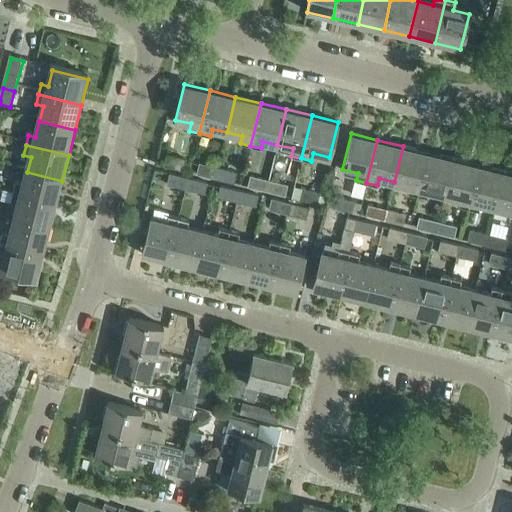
[(407,193),(417,195),(428,152),(403,146),(394,182),(409,185),(407,193)]
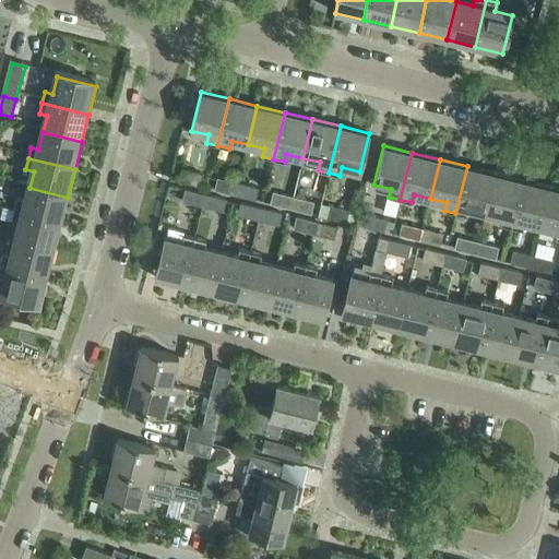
[(468,207),(486,212),(495,173),(467,166),(455,213),(467,216),(468,207)]
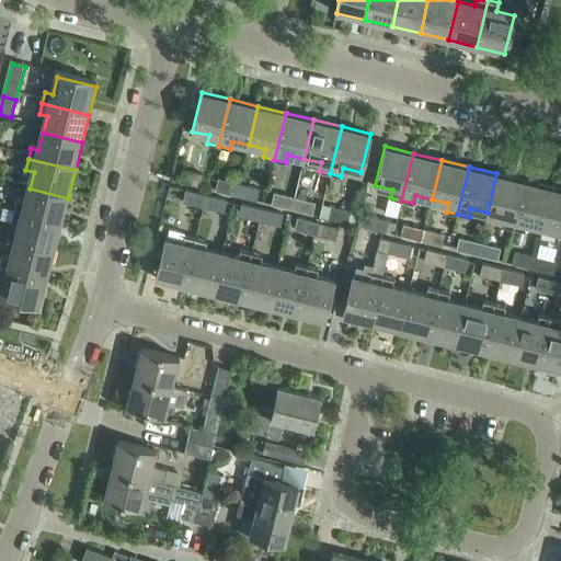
[(180,182),(201,187),(203,175),(182,170),(180,182)]
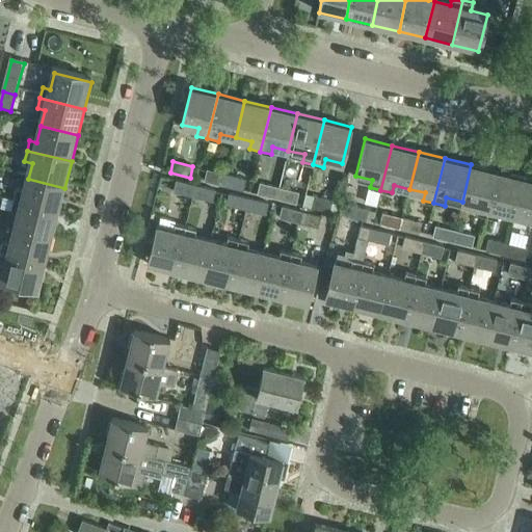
[(476,213),(486,216),(498,171),(471,164),(462,202),(478,206),(476,213)]
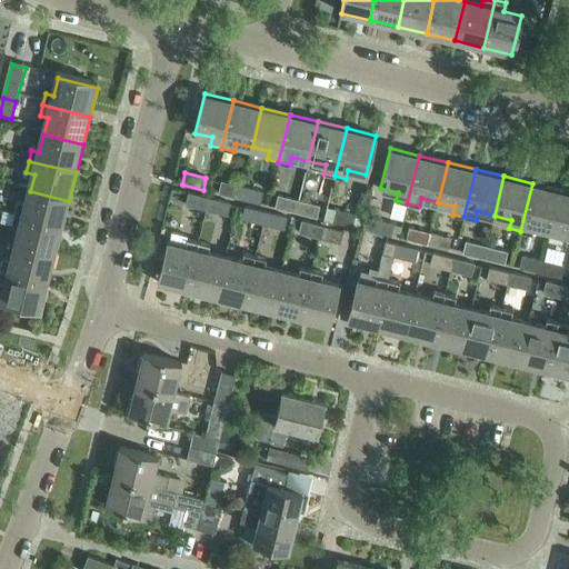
[(218,193),(239,199),(241,187),(221,181),(218,193)]
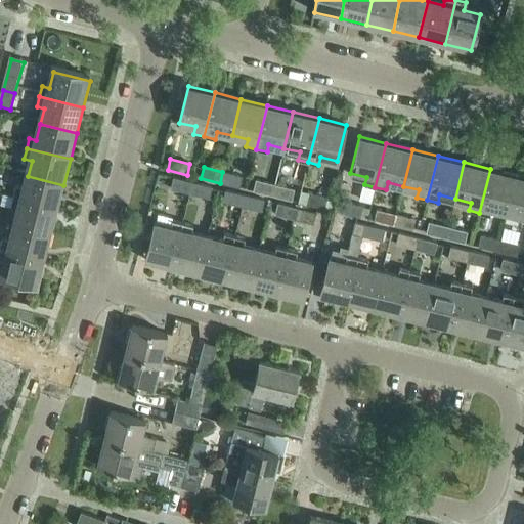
[(491,208),(507,212),(516,175),(490,169),(479,213),(489,216),(491,208)]
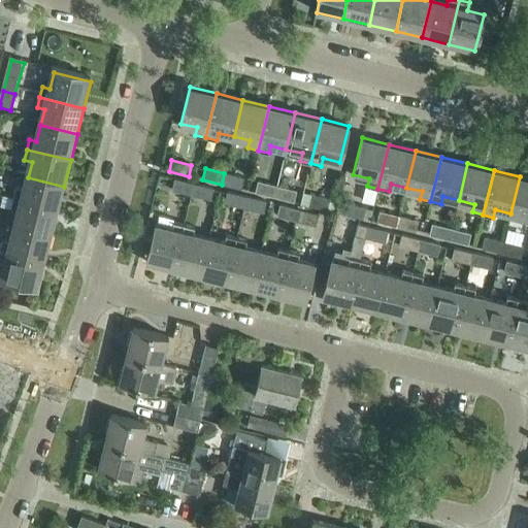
[(224,173),(222,185),(241,189),(244,177),(224,173)]
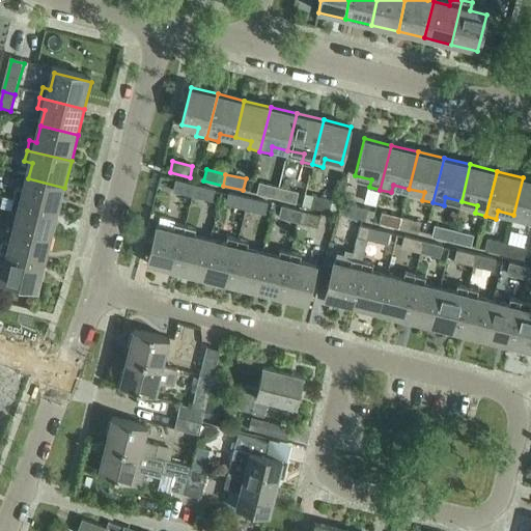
[(528,226),(530,226),(530,178),(523,177),(513,215),(529,219),(528,226)]
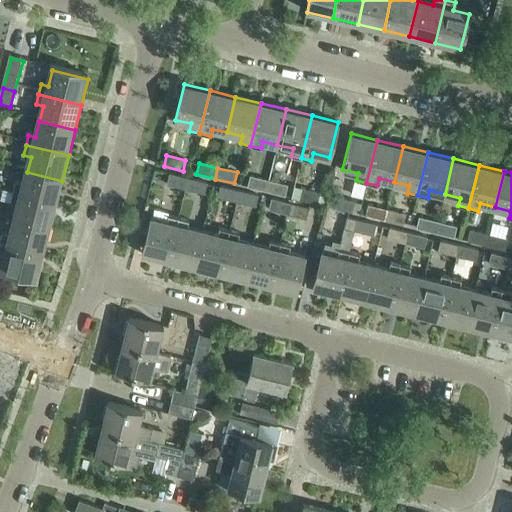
[(15,186),(13,196),(56,206),(62,181),(27,172),(23,188),(15,186)]
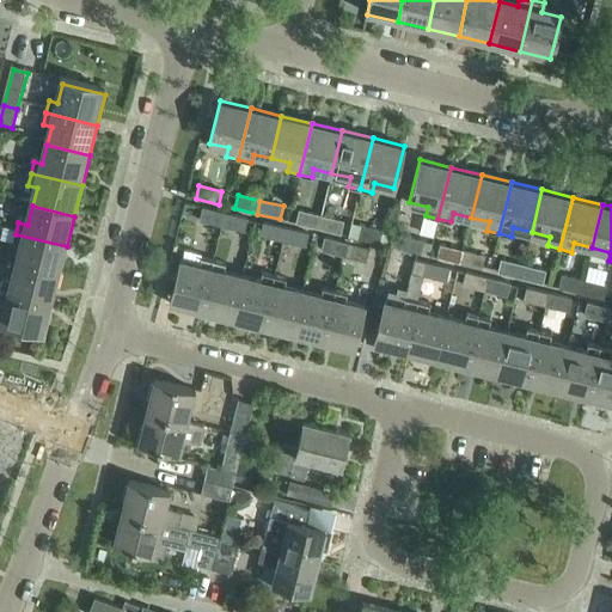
[(200,221),(221,226),(225,213),(202,208),(200,221)]
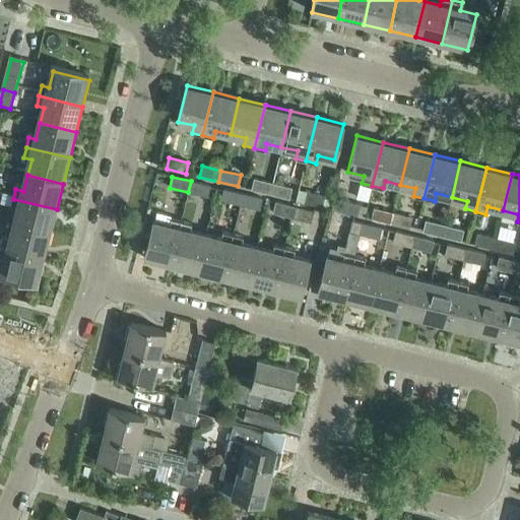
[(251,190),(269,194),(272,183),(254,179),(251,190)]
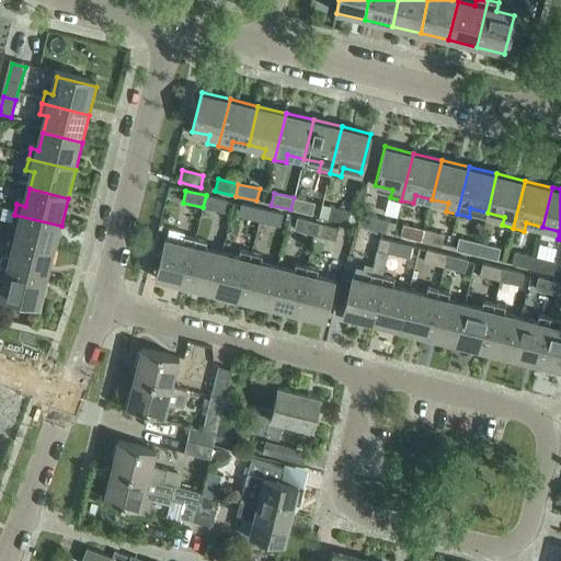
[(206,195),(203,207),(224,213),(227,201),(206,195)]
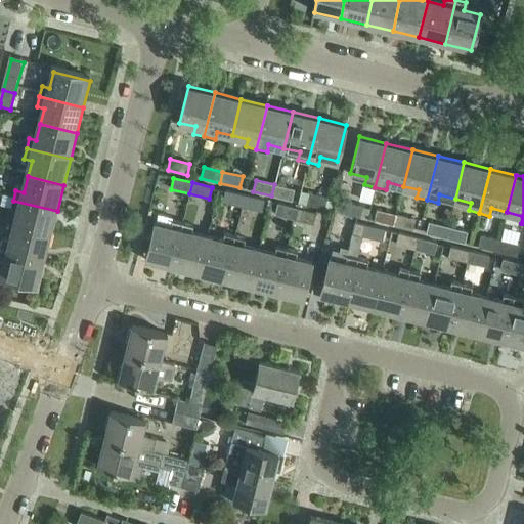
[(274,184),(271,195),(292,201),(294,189),(274,184)]
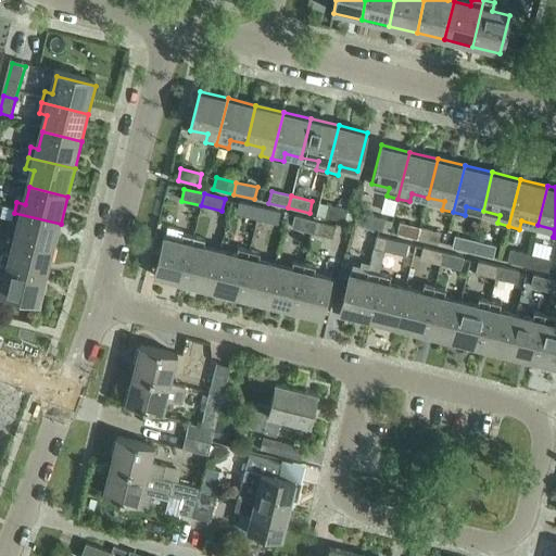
[(236,214),(256,219),(260,207),(239,202),(236,214)]
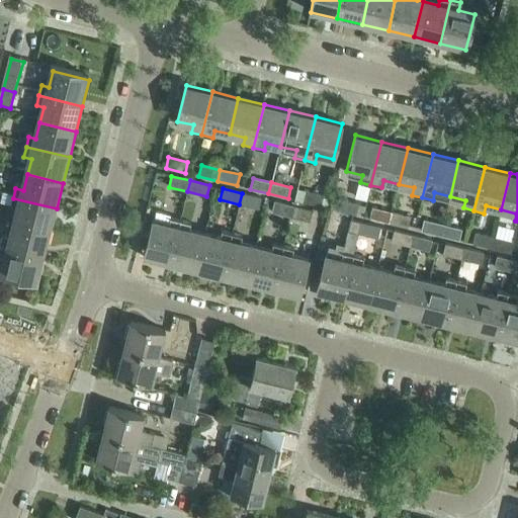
[(301,201),(321,206),(324,195),(305,190),(301,201)]
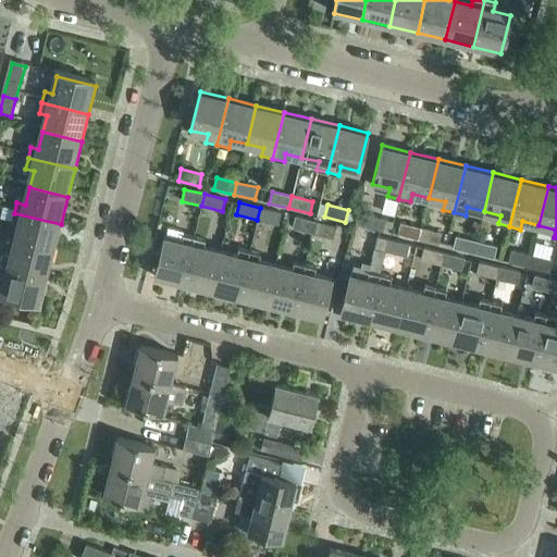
[(260,208),(257,220),(277,225),(281,213),(260,208)]
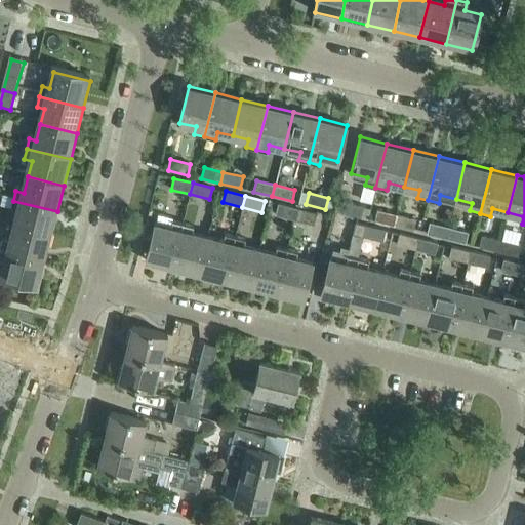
[(18,212),(14,229),(51,238),(57,211),(13,201),(11,211),(18,212)]
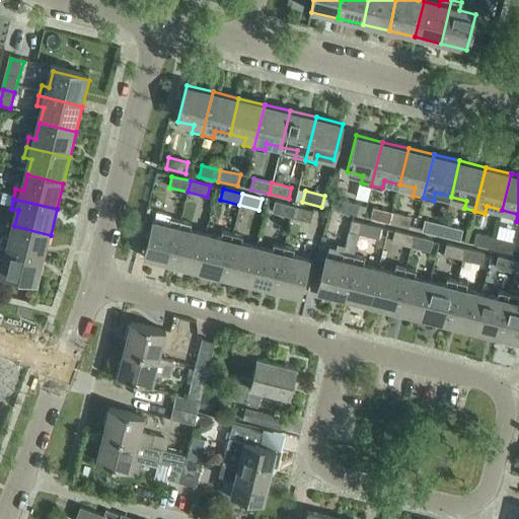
[(338,211),(357,215),(359,205),(340,200),(338,211)]
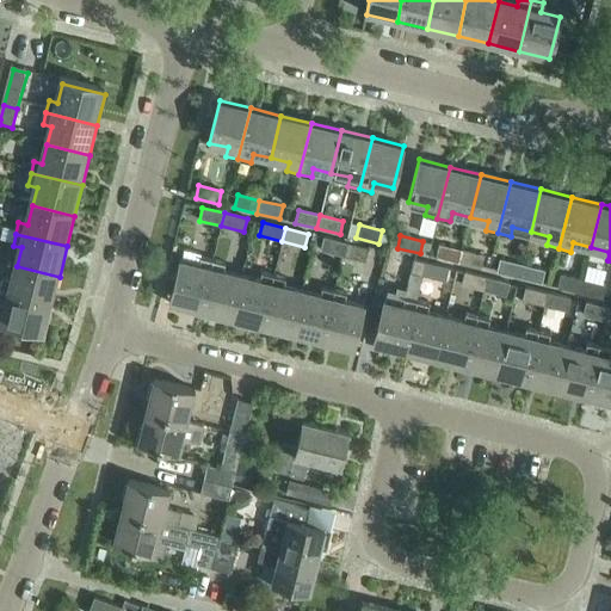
[(320,251),(343,255),(346,242),(323,238),(320,251)]
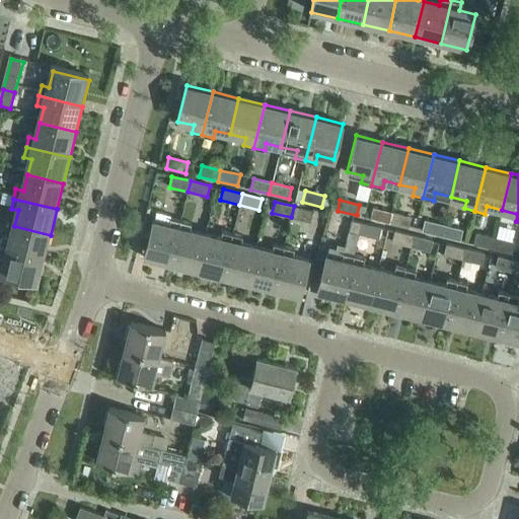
[(294,206),(291,217),(310,222),(313,211),(294,206)]
